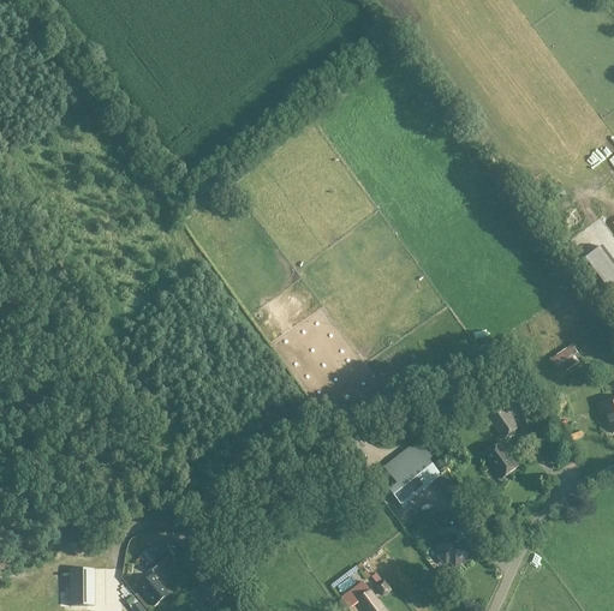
[(583,258),(596,277),(612,297),(613,294),(613,261),(602,244),(583,258)]
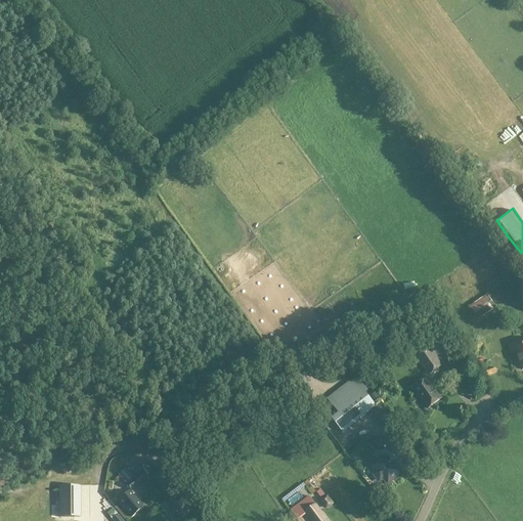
[(490,299),(486,293),(477,299),(469,305),(473,311),(477,317),(485,311),(494,305),(490,299)]
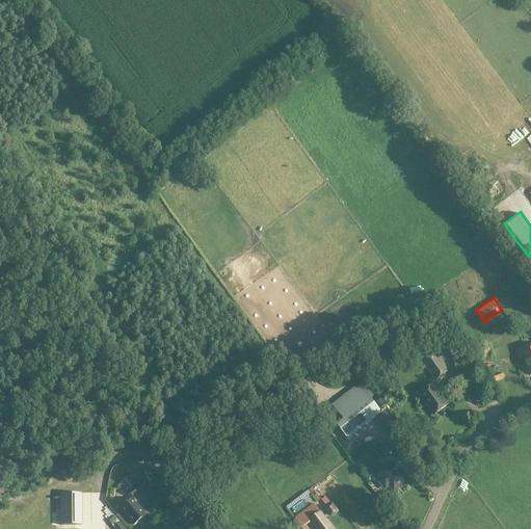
[(524,355),(530,373),(530,372),(530,344),(518,348),(520,356),(524,355)]
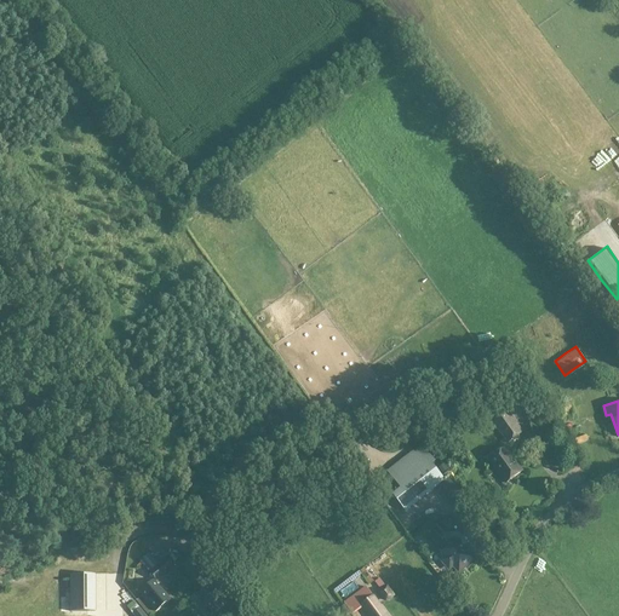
[(486,413),(508,441),(523,430),(503,402),(486,413)]
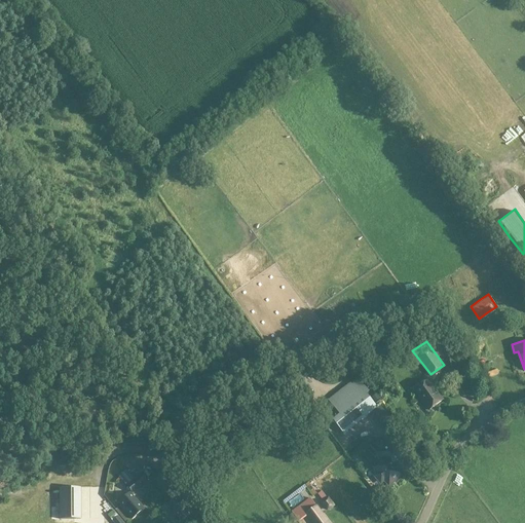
[(343,432),(376,405),(367,393),(369,390),(357,374),(328,398),(339,412),(332,418),(343,432)]
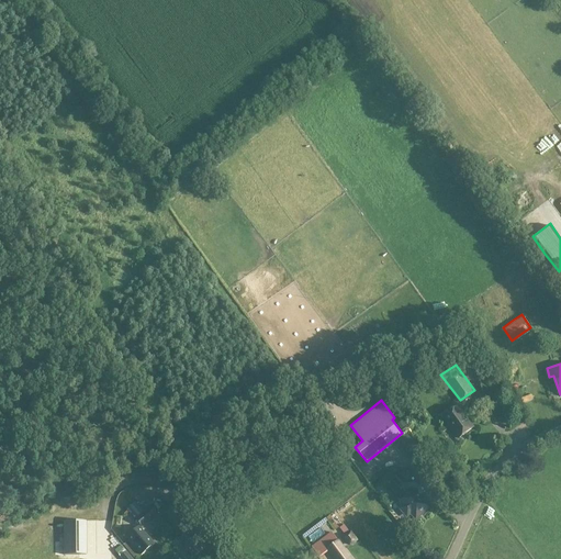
[(457,404),(441,415),(458,436),(472,425),(457,404)]
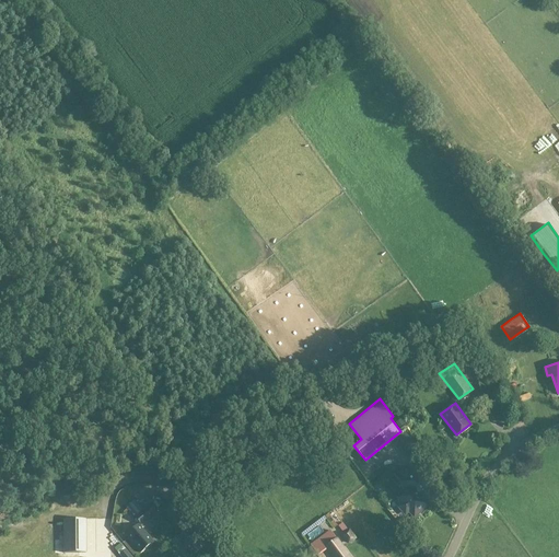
[(414,440),(407,444),(410,449),(417,444),(414,440)]
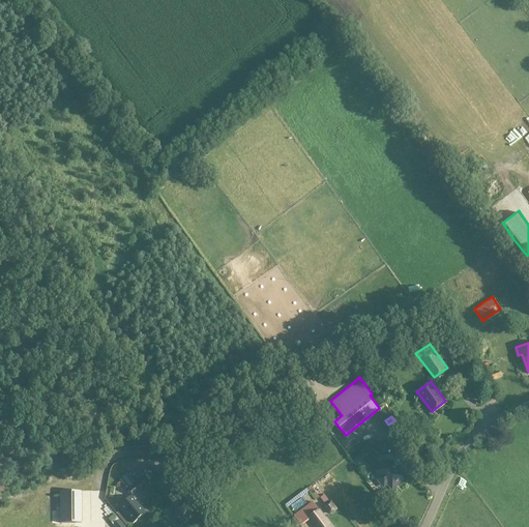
[(381,474),(378,477),(383,484),(387,480),(391,486),(404,475),(394,464),(402,458),(392,446),(384,454),(388,458),(376,469),(381,474)]
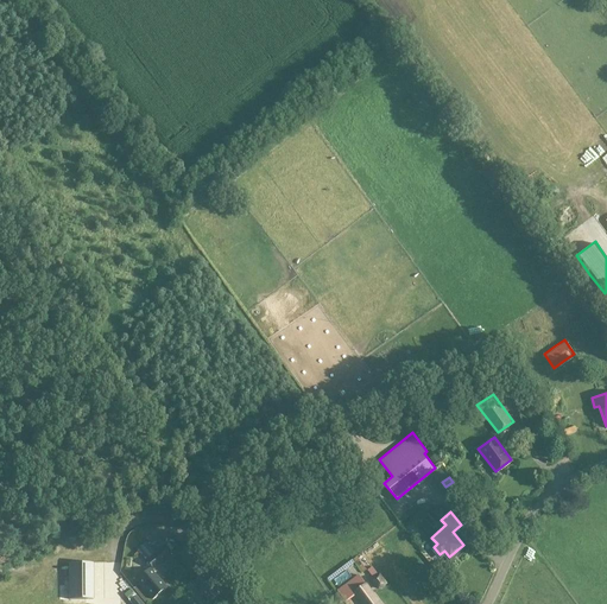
[(146,559),(151,565),(169,551),(164,544),(146,559)]
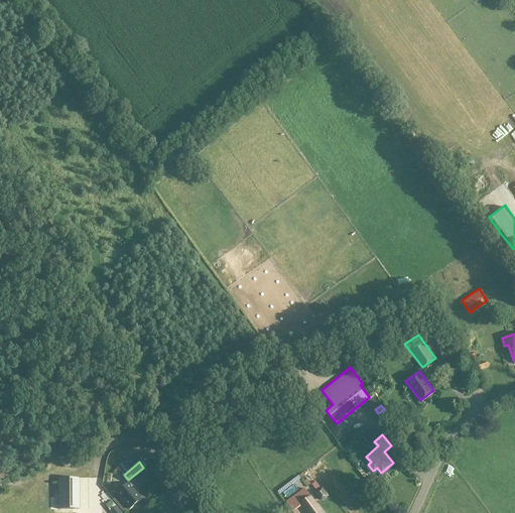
[(80,476),(59,476),(59,488),(80,488),(80,476)]
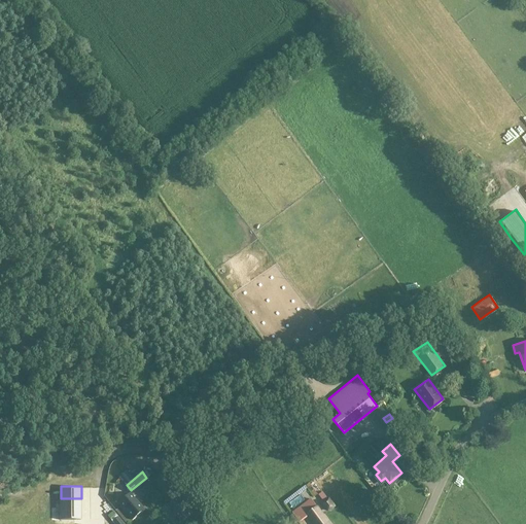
[(328,497),(325,492),(323,490),(319,493),(324,500),(322,501),(329,511),(337,504),(335,503),(329,496),(328,497)]
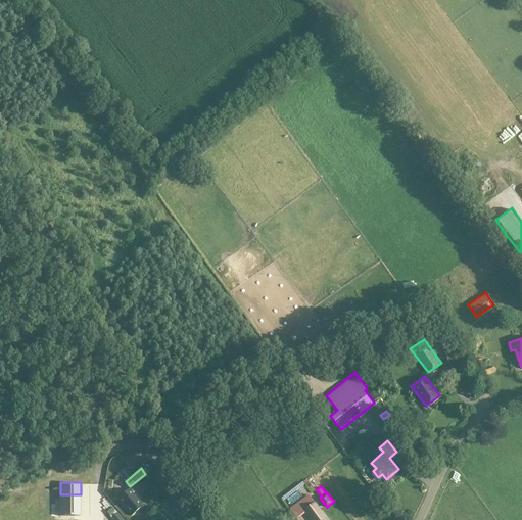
[(130,513),(141,504),(129,488),(116,498),(130,513)]
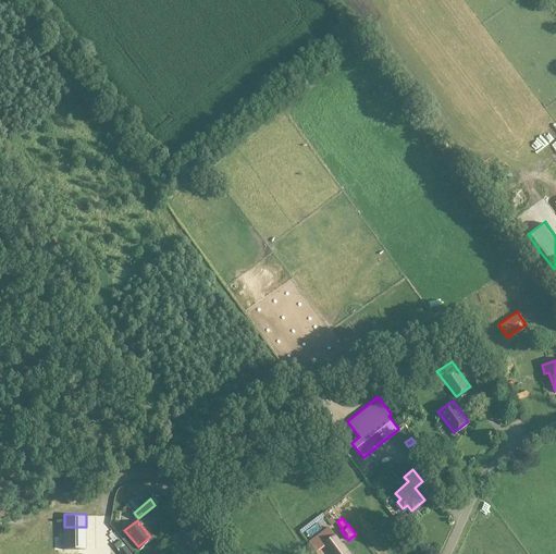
[(350,553),(329,525),(308,540),(317,551),(325,545),(331,553),(350,553)]
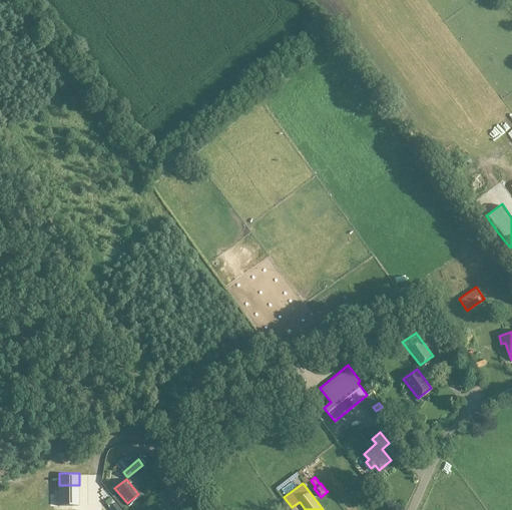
[(57,486),(57,504),(77,504),(77,486),(57,486)]
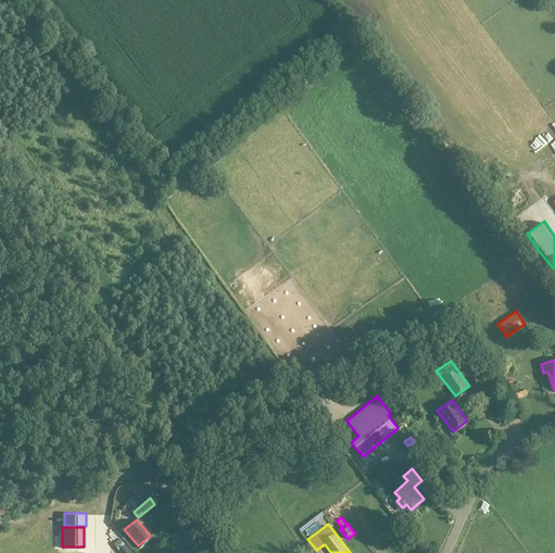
[(115,532),(100,545),(106,552),(115,545),(121,552),(128,552),(131,551),(115,532)]
